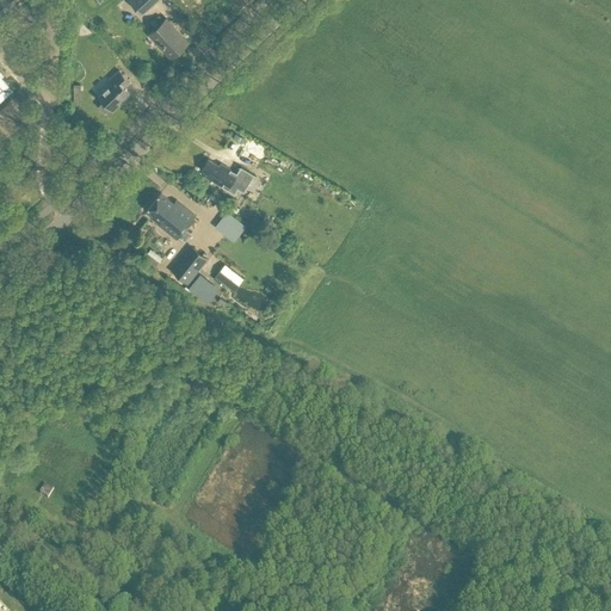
[(129,0),(142,14),(158,0),(129,0)]
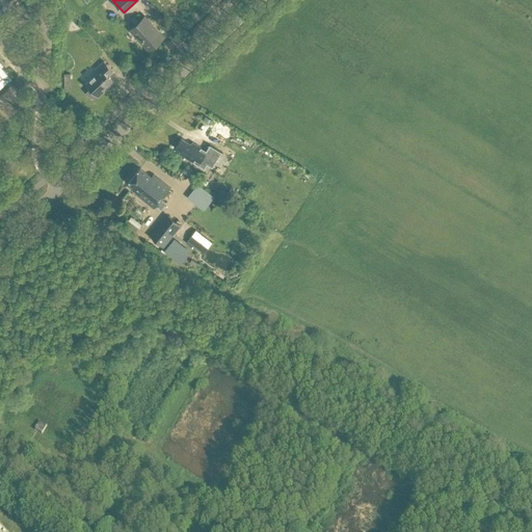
[(129,30),(148,50),(148,49),(154,46),(155,45),(154,45),(163,36),(144,16),(129,30)]
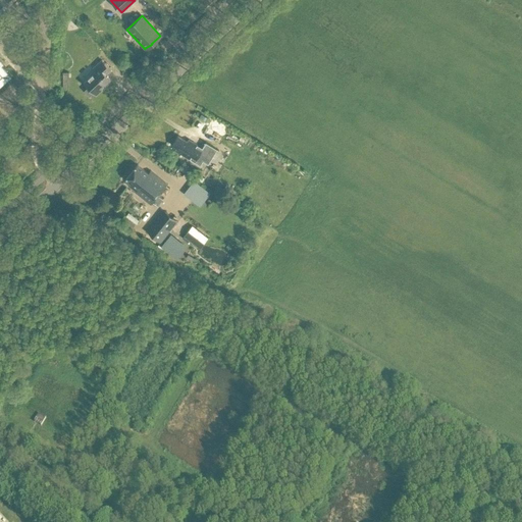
[(0,85),(11,75),(2,64),(3,62),(0,58),(0,85)]
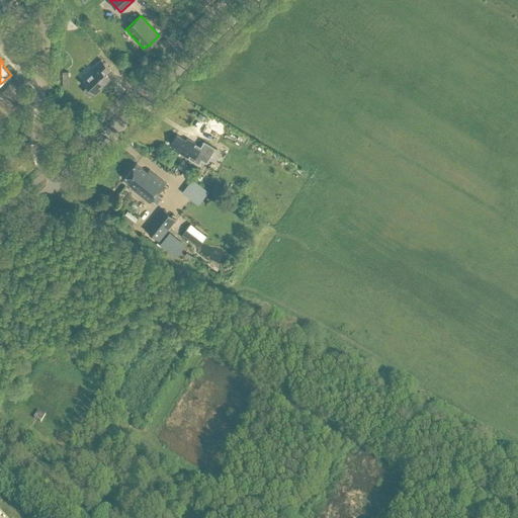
[(92,67),(95,70),(83,81),(95,93),(104,84),(105,85),(111,79),(105,73),(110,68),(101,59),(92,67)]
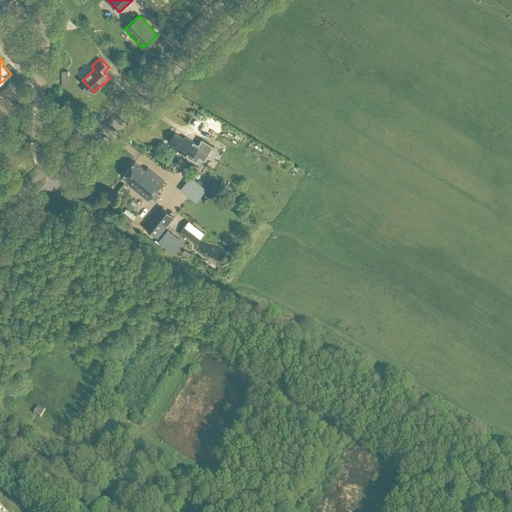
[(223,123),(218,120),(211,131),(216,134),(223,123)]
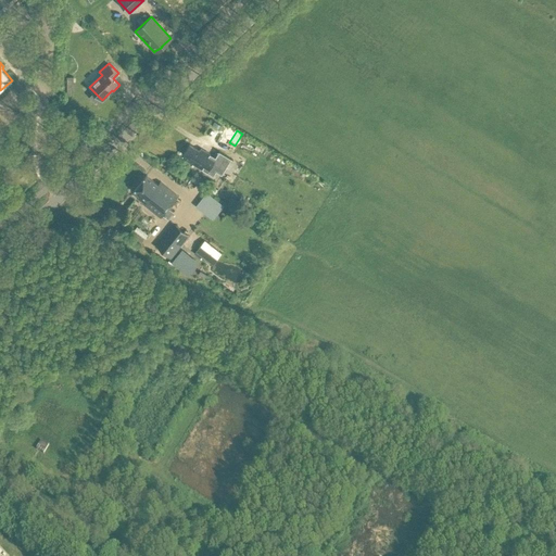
[(200,150),(189,143),(184,153),(189,156),(188,160),(213,175),(216,171),(220,173),(222,169),(224,171),(231,158),(219,150),(215,156),(201,147),(200,150)]
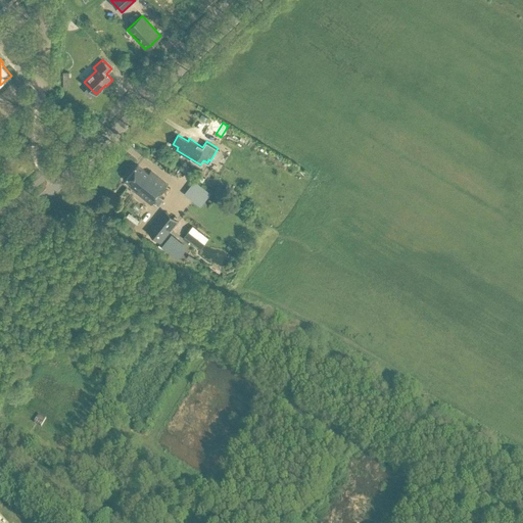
[(135,190),(151,203),(153,201),(158,205),(163,199),(158,195),(168,184),(150,170),(148,173),(137,163),(126,179),(130,182),(129,184),(135,190)]
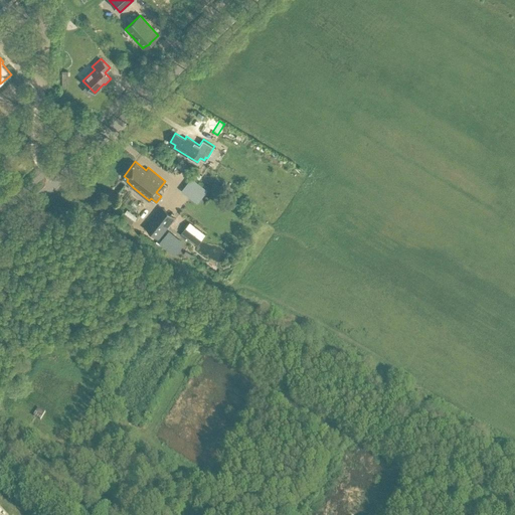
[(223,181),(220,187),(225,190),(228,185),(223,181)]
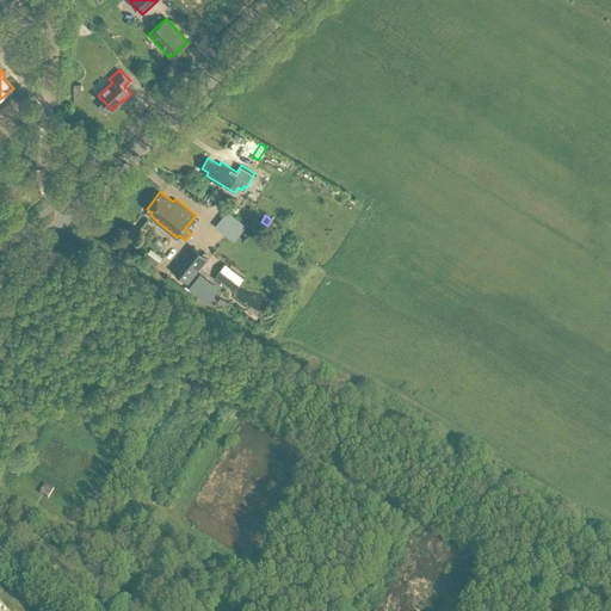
[(172,270),(187,283),(208,258),(192,246),(172,270)]
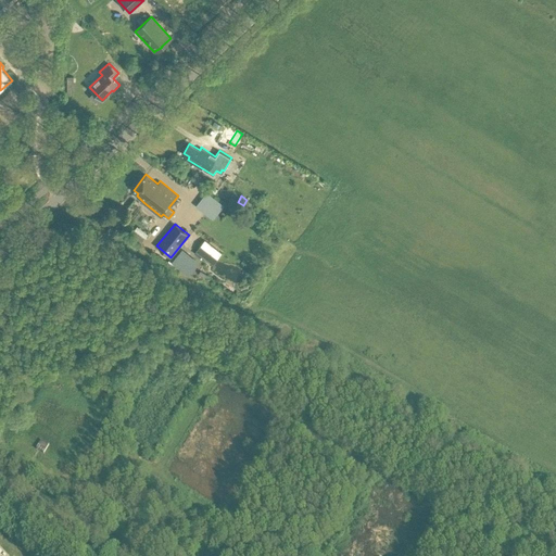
[(222,252),(204,239),(196,251),(213,264),(222,252)]
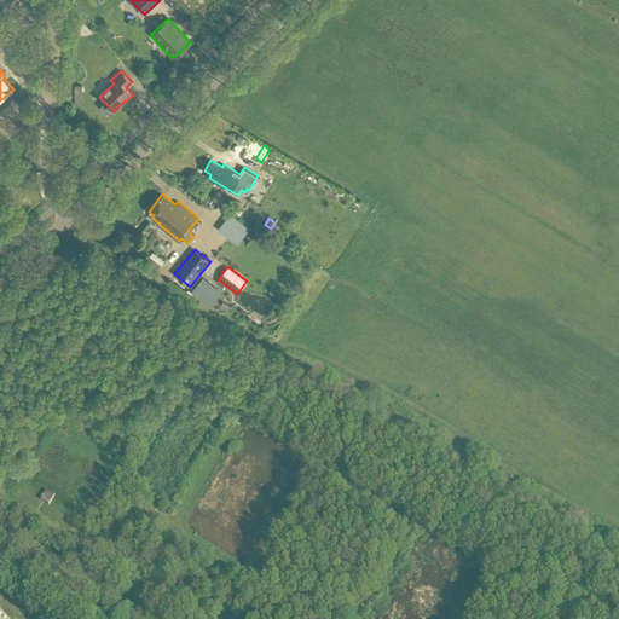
[(40,502),(48,508),(53,498),(45,493),(40,502)]
